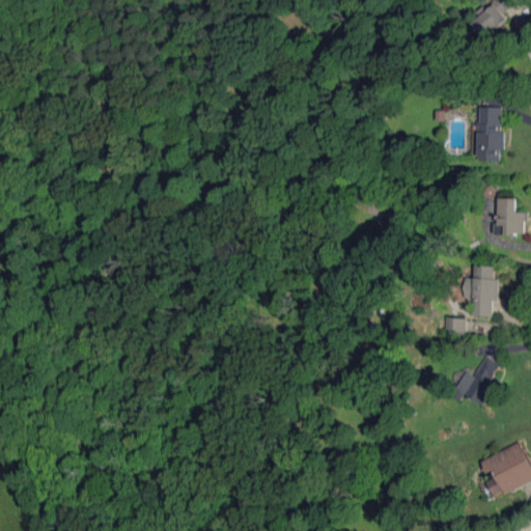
[(518,2),(515,0),(495,0),(472,21),(486,37),(509,19),(504,14),(518,2)]
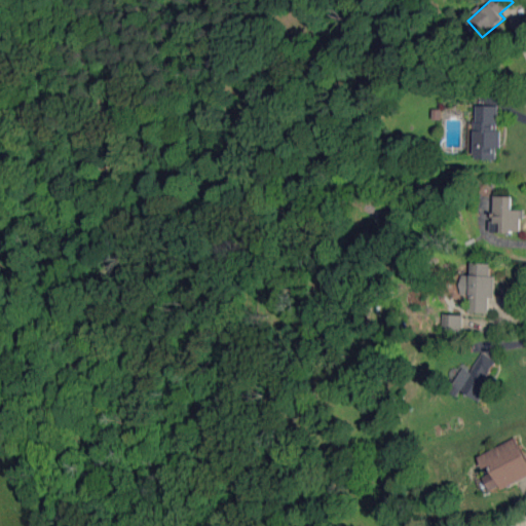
[(476,159),(496,159),(497,148),(500,148),(500,130),(497,130),(498,106),(477,105),(476,159)]
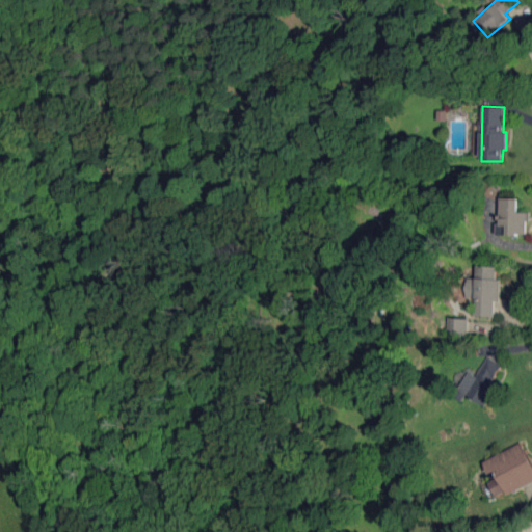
[(520,212),(520,198),(500,197),(499,235),(528,235),(529,212),(520,212)]
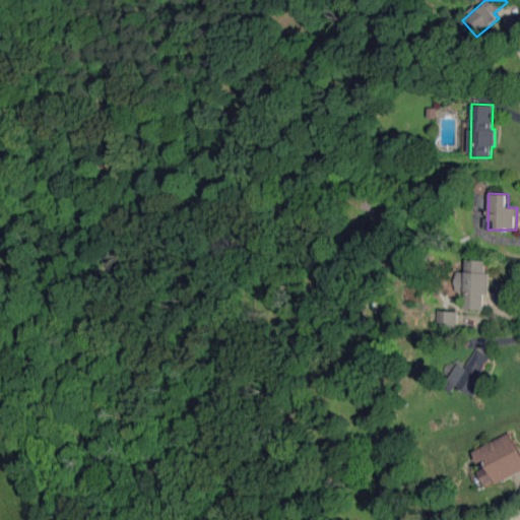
[(465,309),(483,310),(484,294),(490,294),(491,272),(485,272),(486,260),(465,260),(464,272),(457,272),(457,291),(466,293),(465,309)]
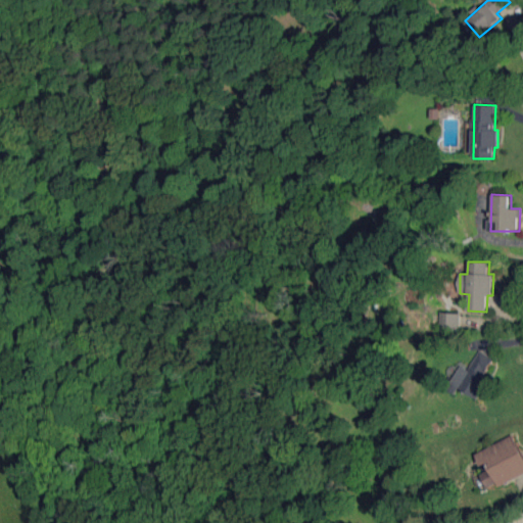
[(440,331),(460,332),(461,314),(441,313),(440,331)]
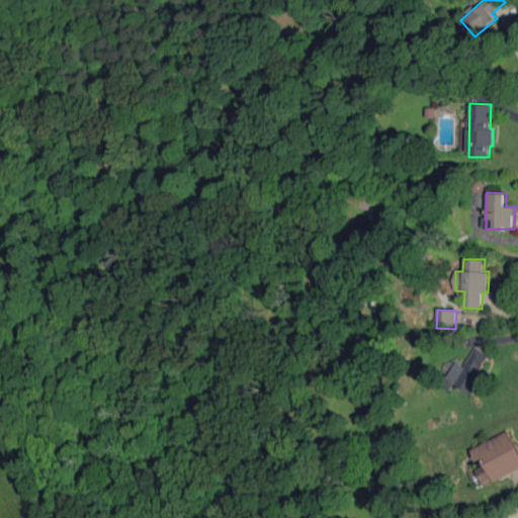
[(489,355),(475,347),(464,366),(455,362),(442,385),(450,391),(454,383),(473,395),(485,374),(480,372),(489,355)]
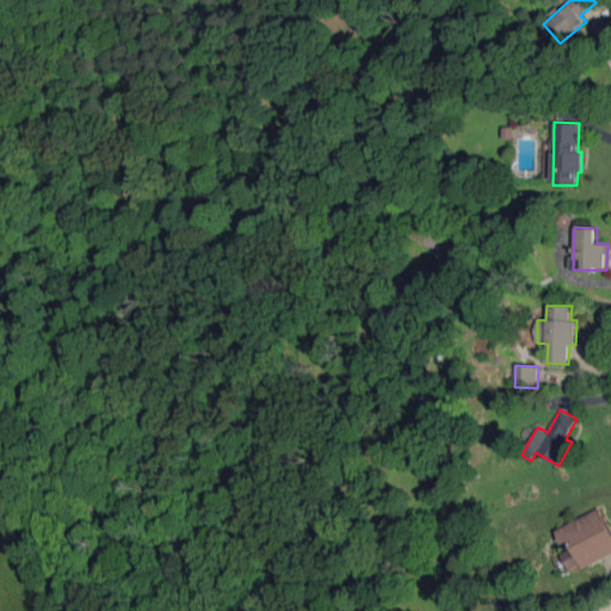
[(610,551),(610,529),(600,507),(556,530),(567,551),(562,554),(572,573),(610,551)]
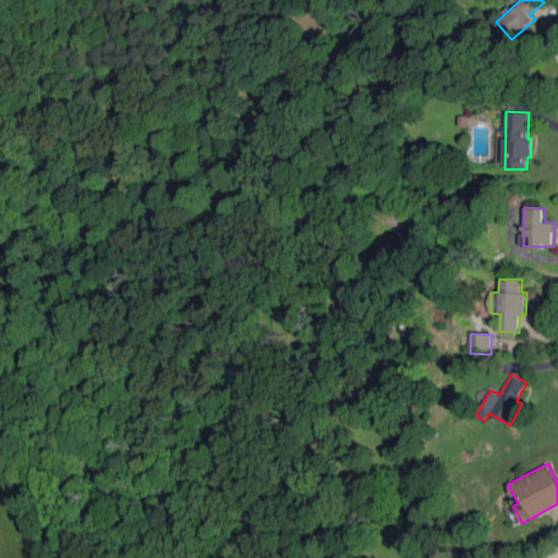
All buildings are outlined.
